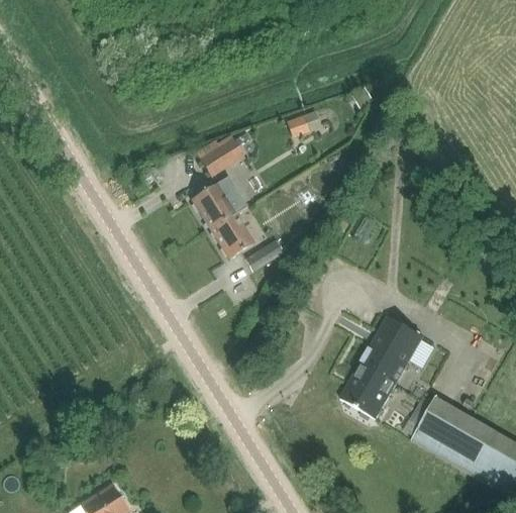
[(292,138),(310,131),(303,114),(286,121),(292,138)]
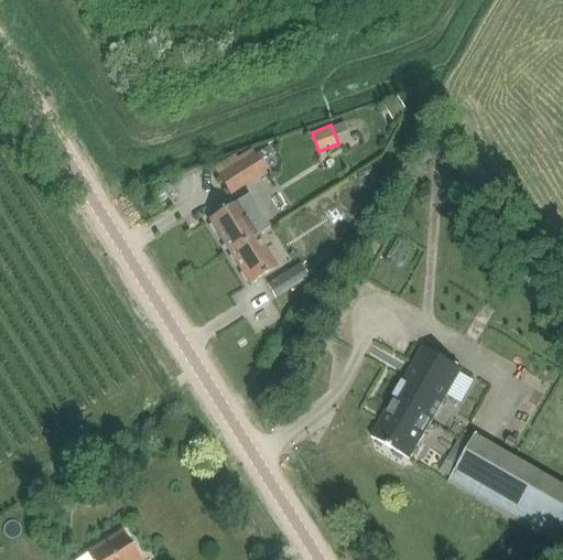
[(230,193),(267,170),(255,150),(218,172),(230,193)]
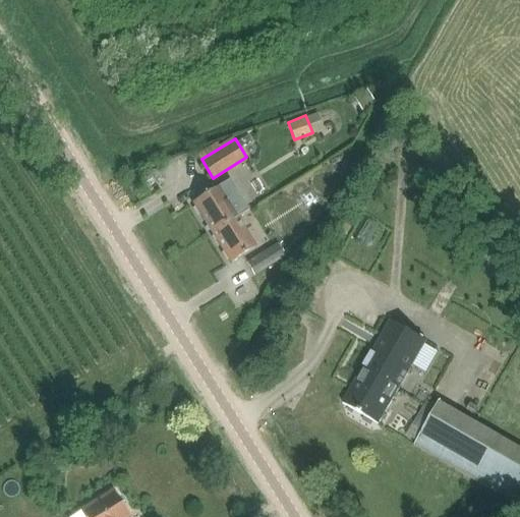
[(236,215),(244,211),(249,208),(230,177),(194,199),(213,230),(236,215)]
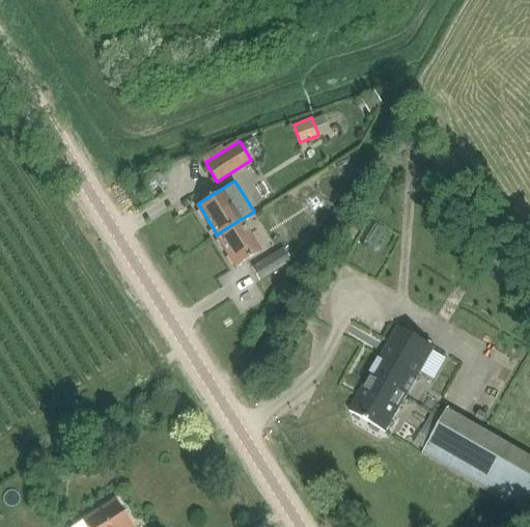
[(260,250),(241,219),(217,234),(236,265),(260,250)]
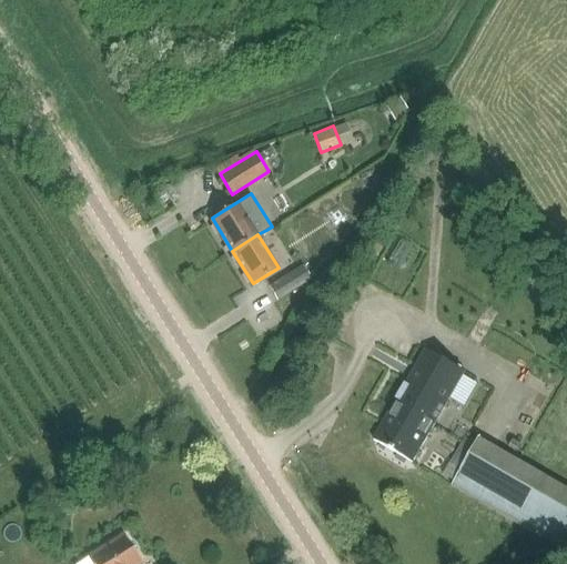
[(270,284),(277,298),(312,277),(303,263),(270,284)]
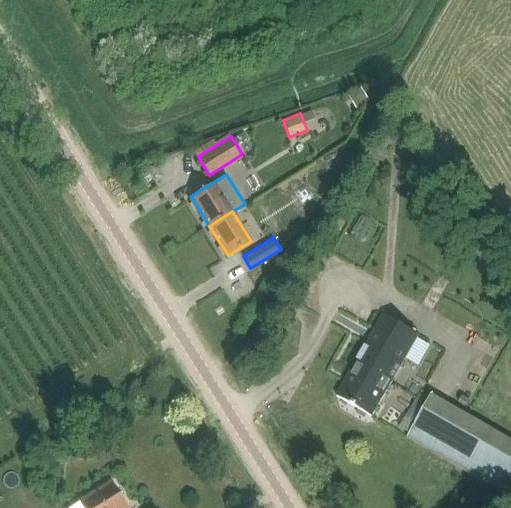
[(282,315),(287,306),(282,303),(277,312),(282,315)]
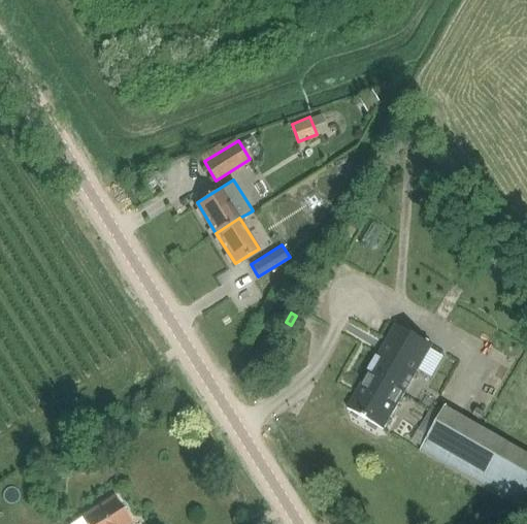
[(396,322),(348,406),(384,426),(432,341),(396,322)]
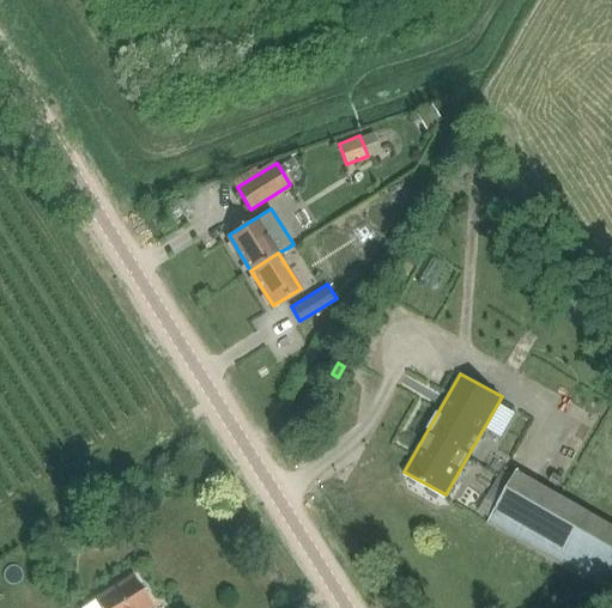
[(486,497),(498,503),(489,520),(611,589),(611,522),(517,469),(513,478),(500,470),(486,497)]
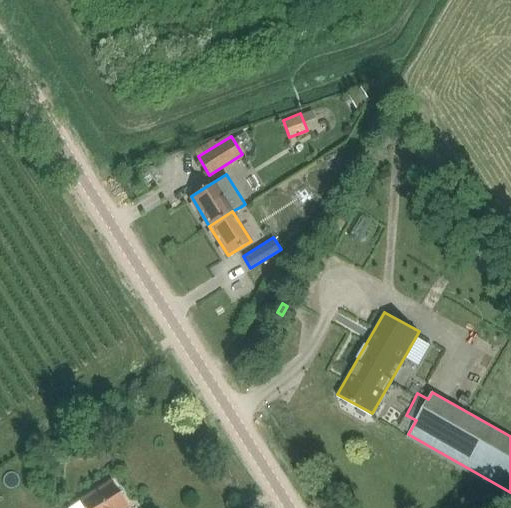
[(125,507),(127,507),(111,481),(80,500),(85,507),(125,507)]
